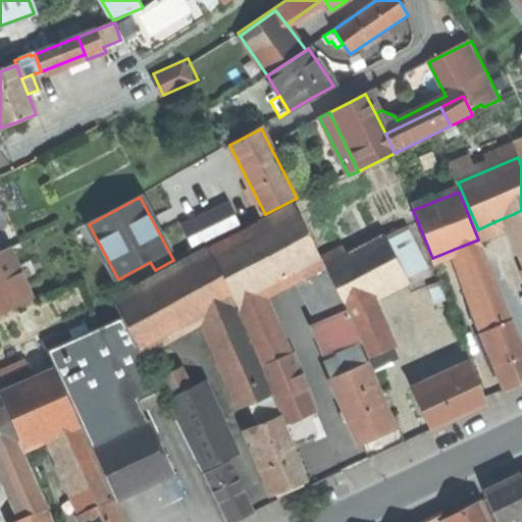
[(233,299),(237,305),(256,294),(320,259),(294,205),(209,250),(233,299)]
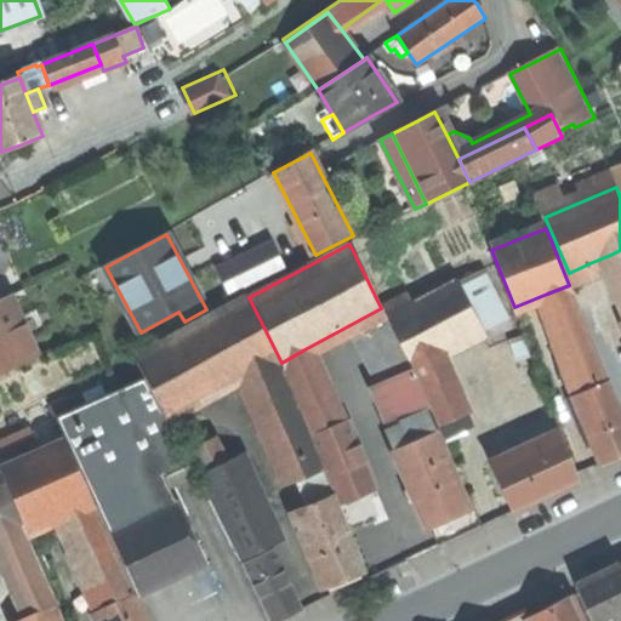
[(620,280),(620,250),(610,255),(620,280)]
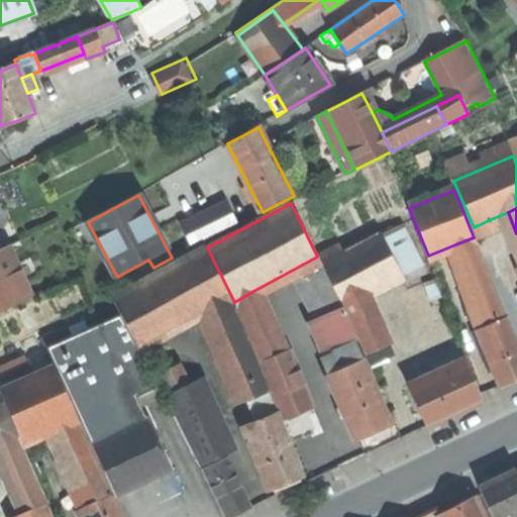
[(182,233),(190,249),(238,226),(230,209),(182,233)]
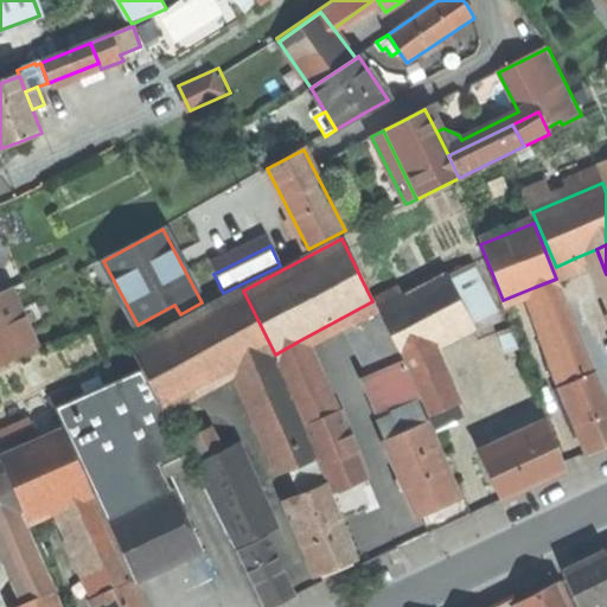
[(581,272),(576,257),(556,267),(561,280),(581,272)]
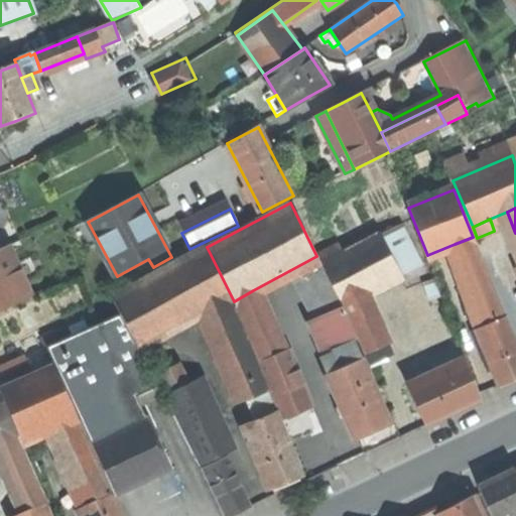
[(323,262),(344,304),(361,296),(415,268),(394,226),(343,252),(323,262)]
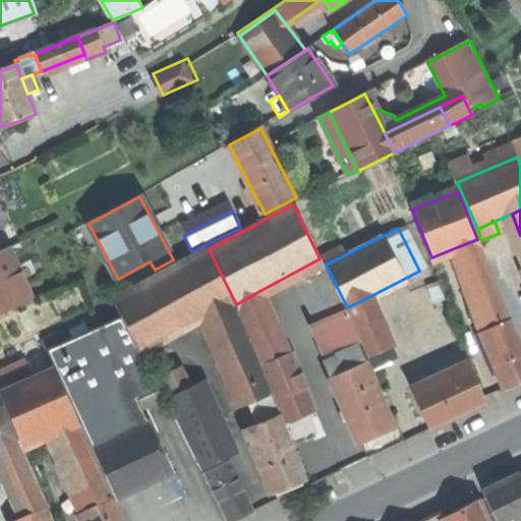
[(510,321),(477,239),(459,246),(485,330),(510,321)]
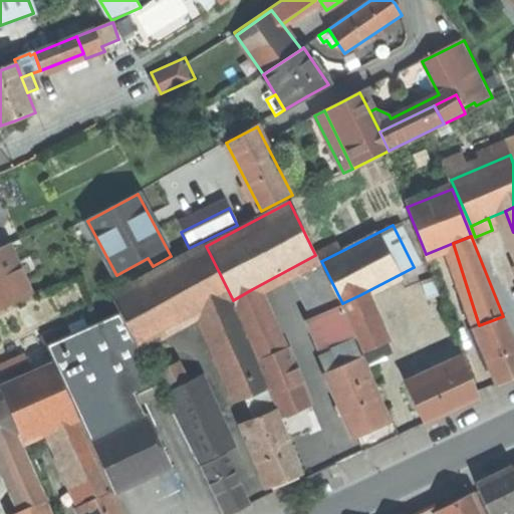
[(317,254),(321,261),(341,251),(337,244),(317,254)]
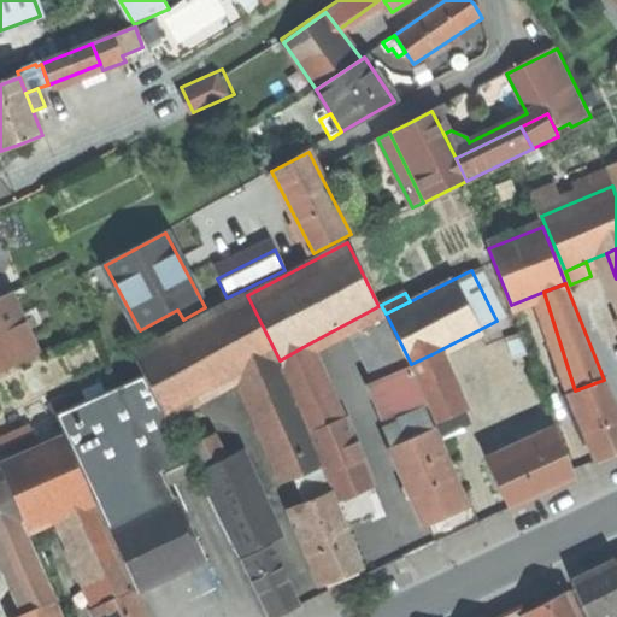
[(9,294),(0,297),(0,371),(36,356),(9,294)]
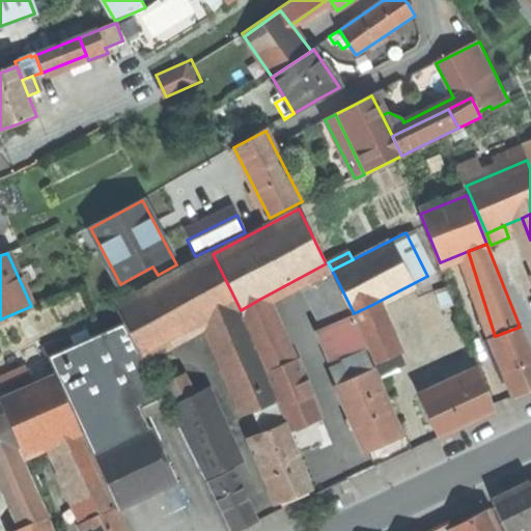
[(168,341),(204,322),(234,306),(238,304),(213,254),(142,292),(168,341)]
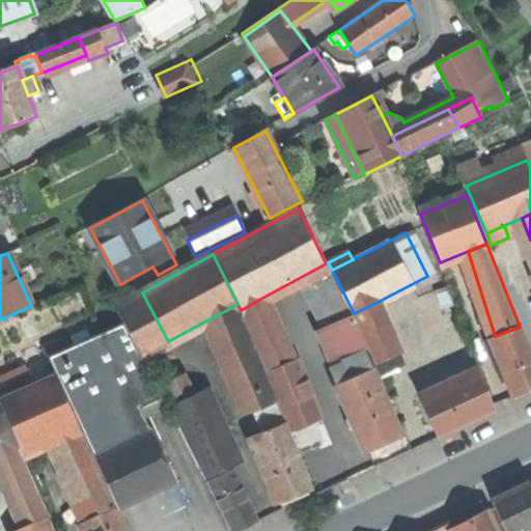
[(142,355),(168,341),(142,292),(116,306),(124,323),(142,355)]
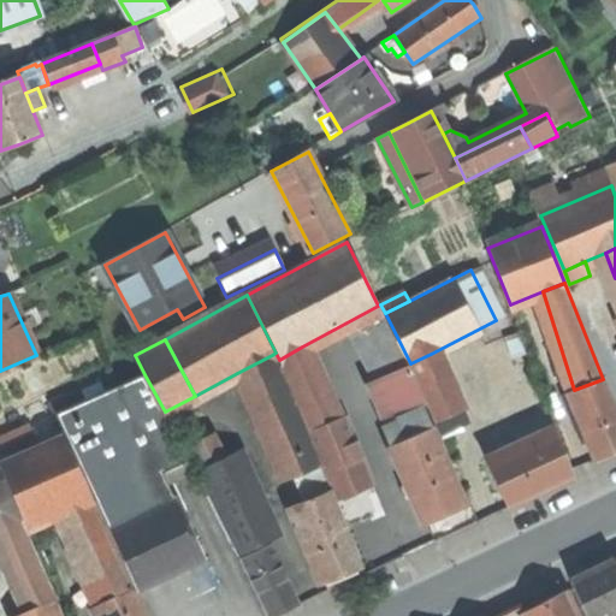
[(279,360),(311,433),(337,422),(302,347),(279,360)]
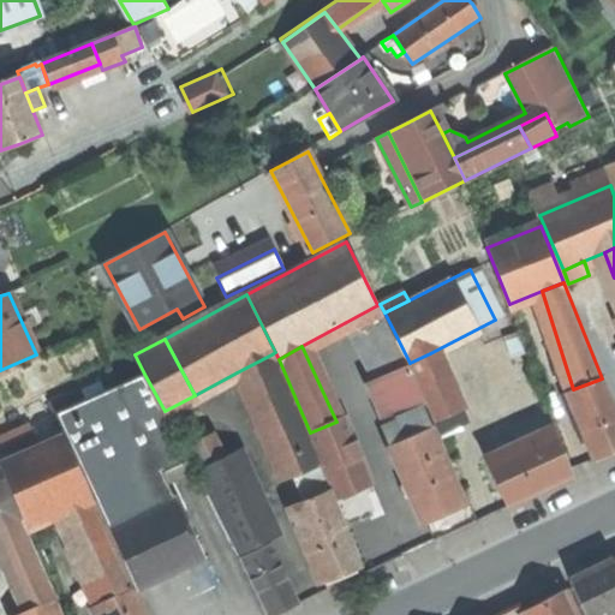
[(410,363),(436,425),(458,416),(430,353),(410,363)]
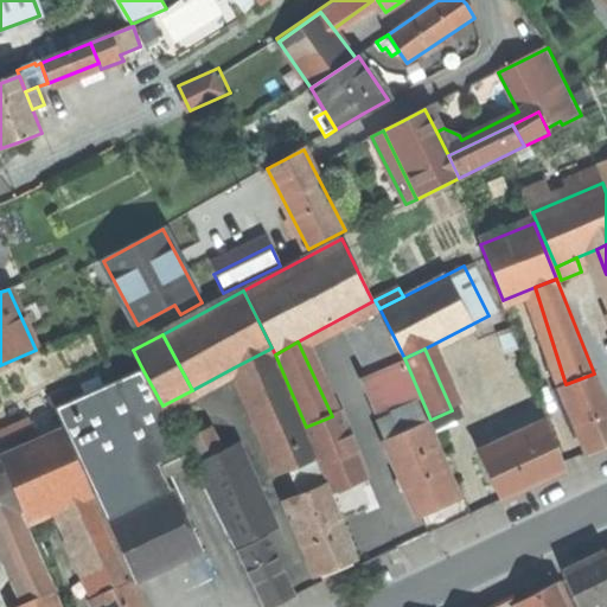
[(279,474),(315,459),(268,350),(234,368),(279,474)]
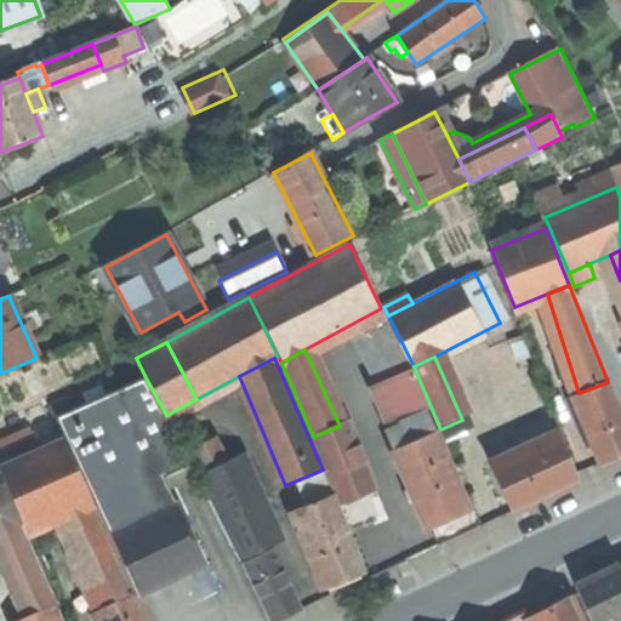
[(389,386),(411,444),(436,433),(414,375),(389,386)]
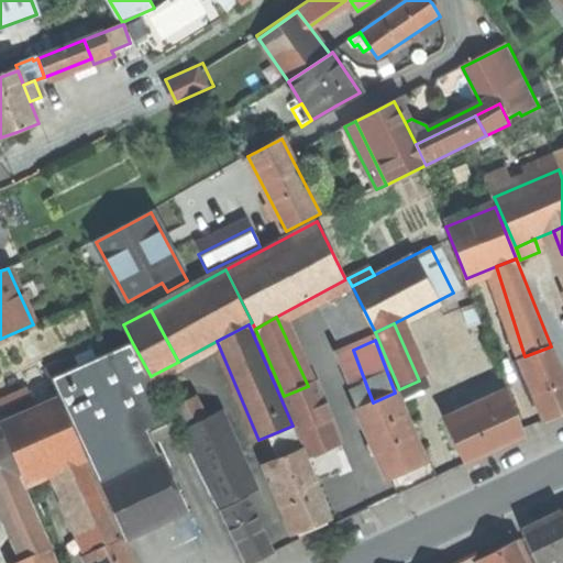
[(176,516),(188,510),(150,432),(172,421),(177,432),(179,431),(151,376),(132,342),(52,381),(62,400),(84,448),(125,537),(127,540),(176,516)]
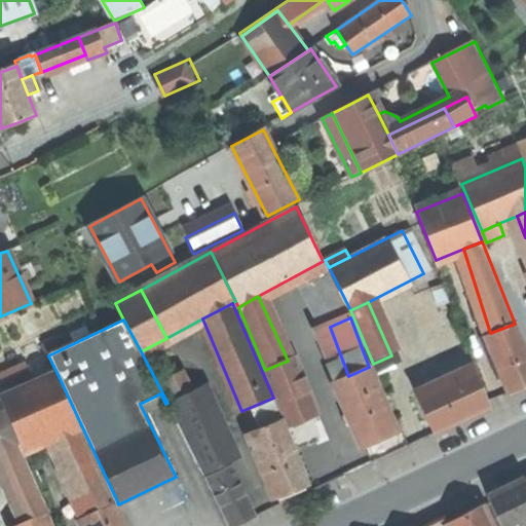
[(525,385),(525,350),(515,324),(490,333),(487,335),(510,392),(523,387),(525,385)]
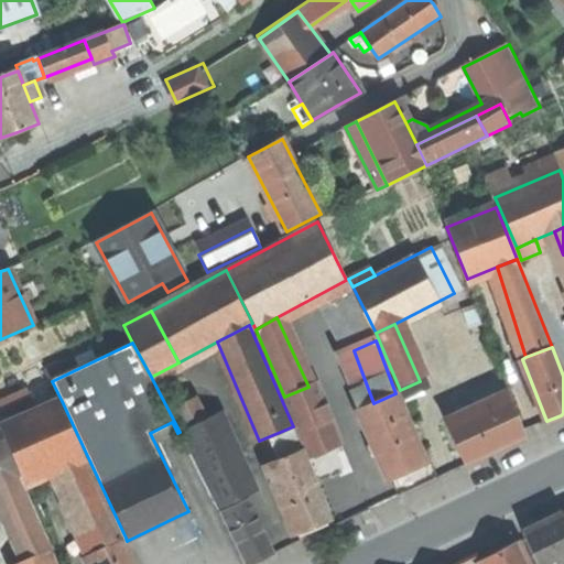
[(284,397),(308,456),(322,449),(339,443),(315,383),(308,387),(284,397)]
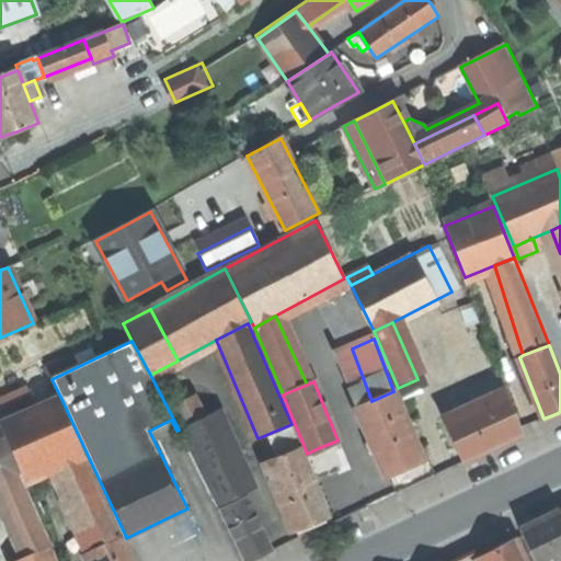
[(9,414),(38,400),(30,382),(0,397),(9,414)]
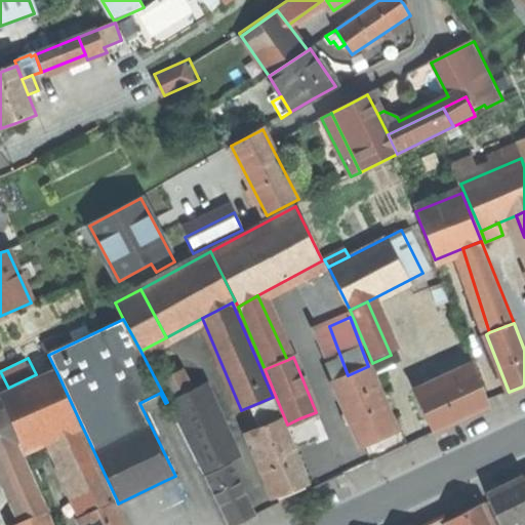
[(333,381),(362,447),(379,440),(398,432),(368,366),(348,375),(333,381)]
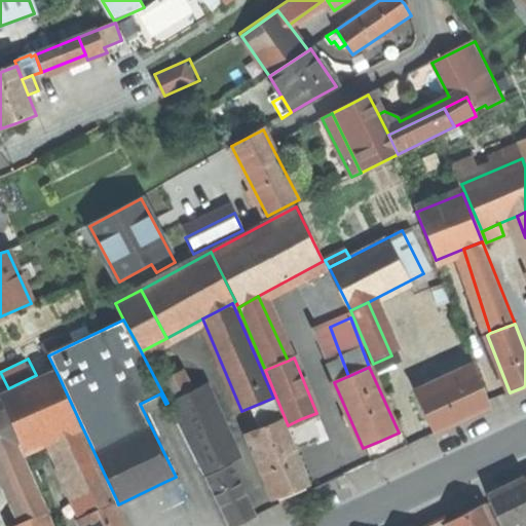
[(417,396),(434,433),(459,421),(492,407),(476,370),(417,396)]
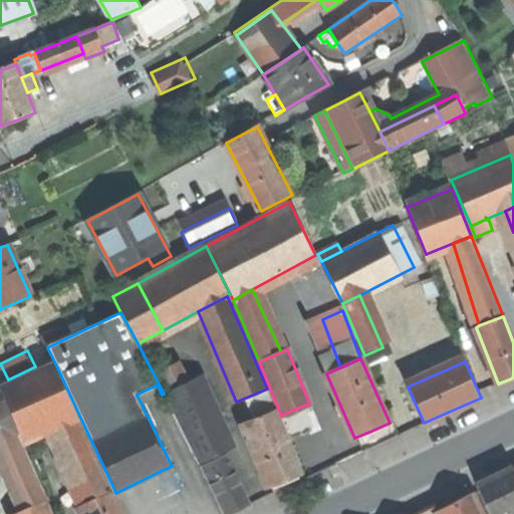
[(158,372),(167,393),(184,383),(175,364),(158,372)]
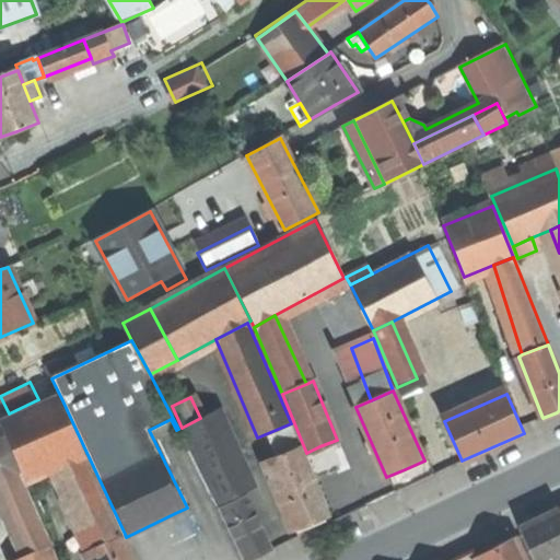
[(61,398),(2,423),(22,471),(58,456),(83,445),(61,398)]
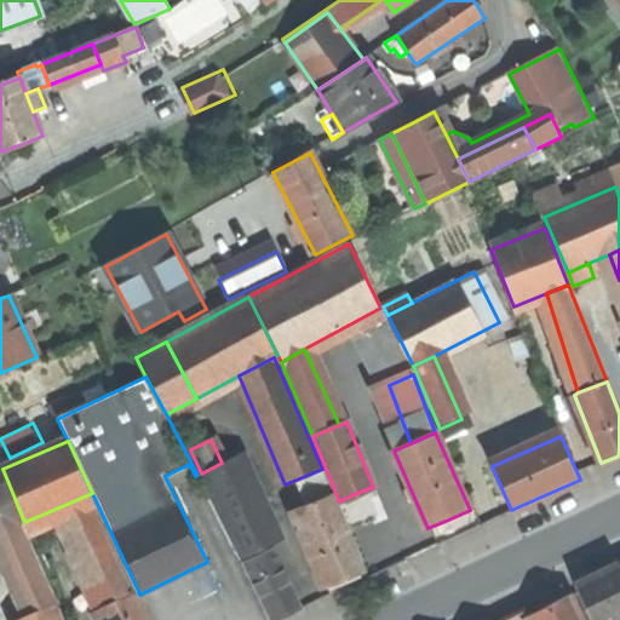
[(222,463),(201,474),(231,535),(263,520),(233,458),(222,463)]
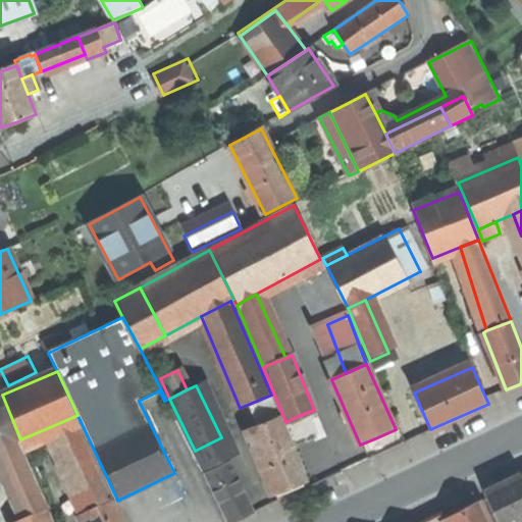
[(0,450),(1,450),(21,441),(20,439),(2,395),(0,395),(0,450)]
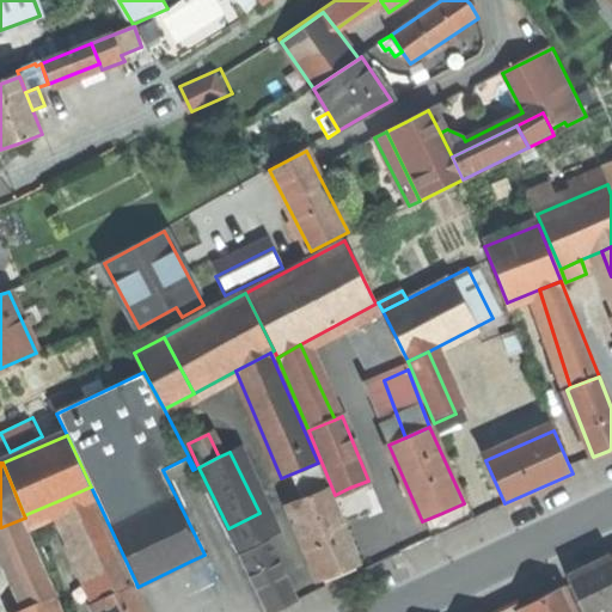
[(63,499),(104,599),(133,586),(136,583),(91,487),(63,499)]
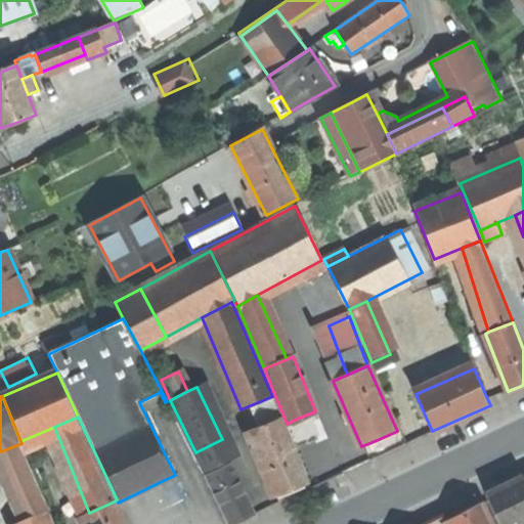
[(250,431),(277,496),(293,489),(307,483),(279,418),(250,431)]
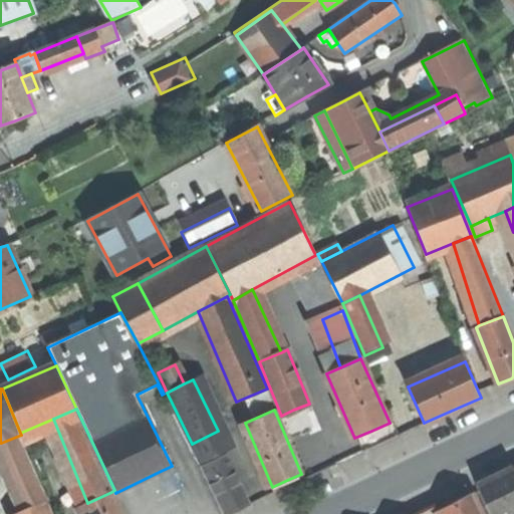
[(224,443),(218,431),(192,444),(198,456),(224,443)]
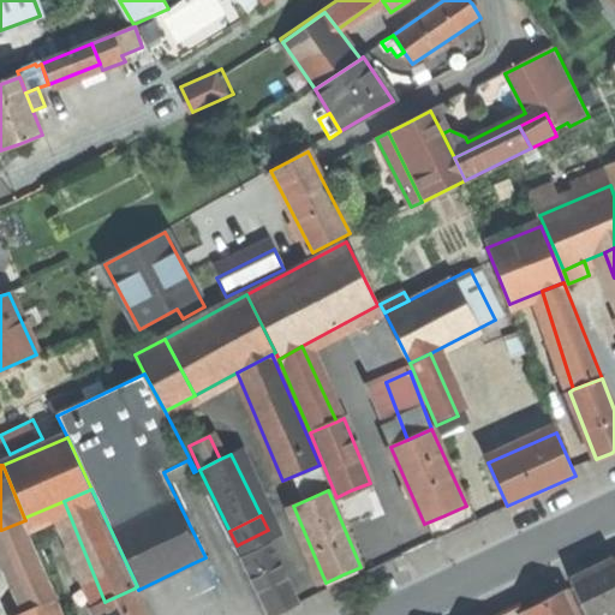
[(1,530),(35,607),(54,599),(59,597),(25,520),(1,530)]
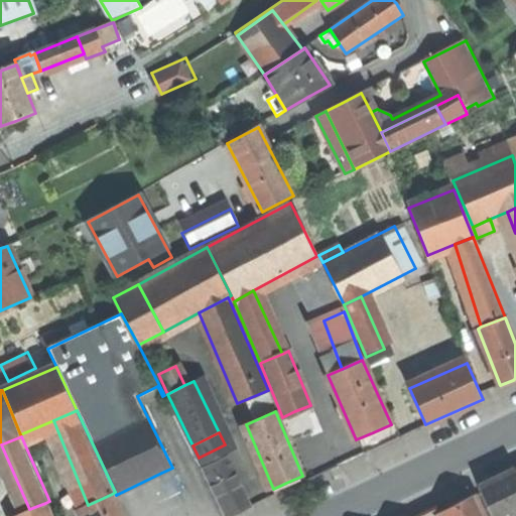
[(203,469),(225,515),(229,515),(239,511),(253,504),(230,456),(203,469)]
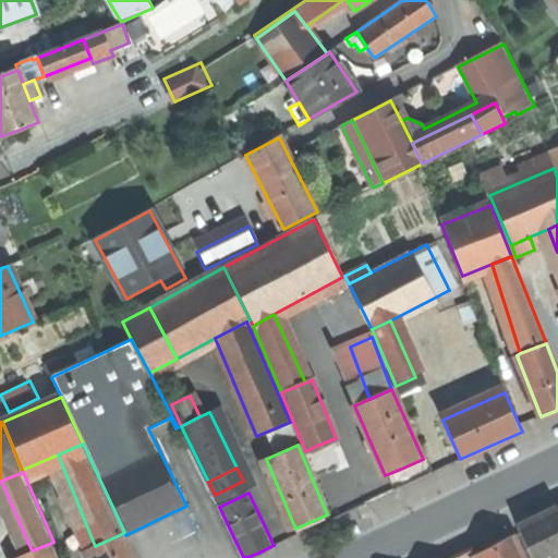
[(535,518),(518,526),(532,557),(557,557),(557,513),(556,509),(535,518)]
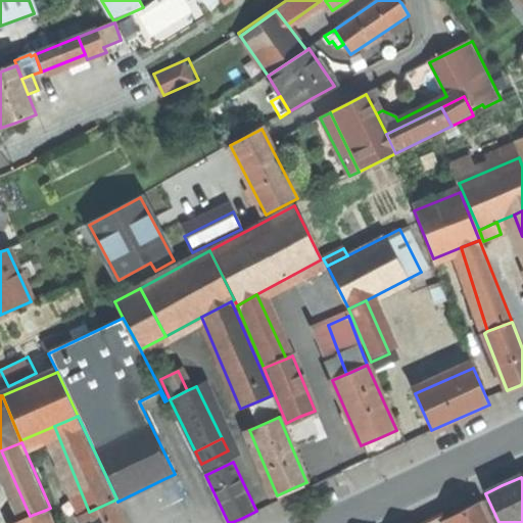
[(89,512),(82,515),(85,522),(124,522),(113,501),(89,512)]
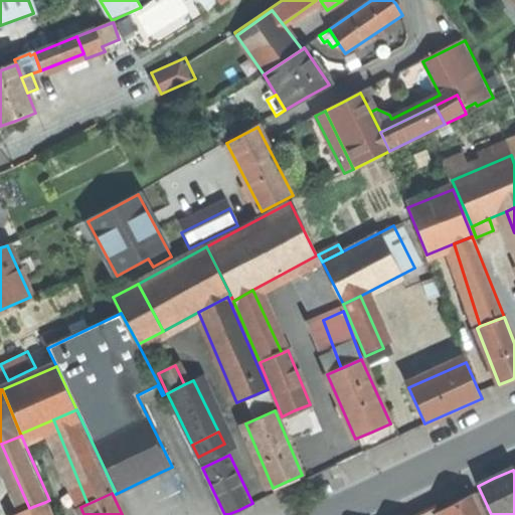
[(455,504),(438,513),(439,514),(483,514),(474,495),(455,504)]
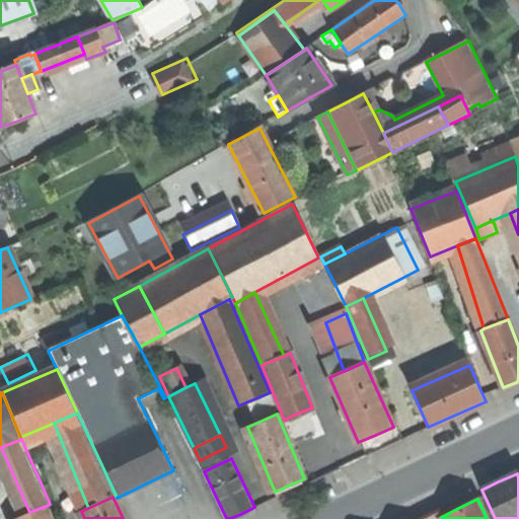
[(14,518),(51,518),(46,506),(29,512),(14,518)]
